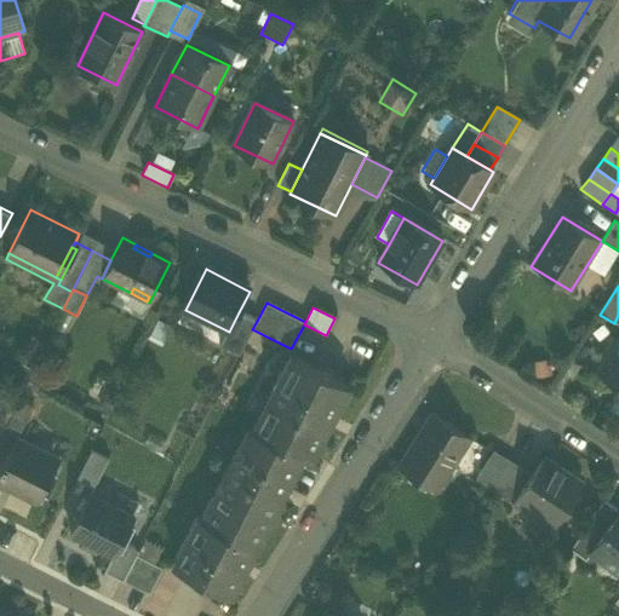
[(239,355),(252,329),(257,321),(239,312),(229,332),(227,330),(221,345),(239,355)]
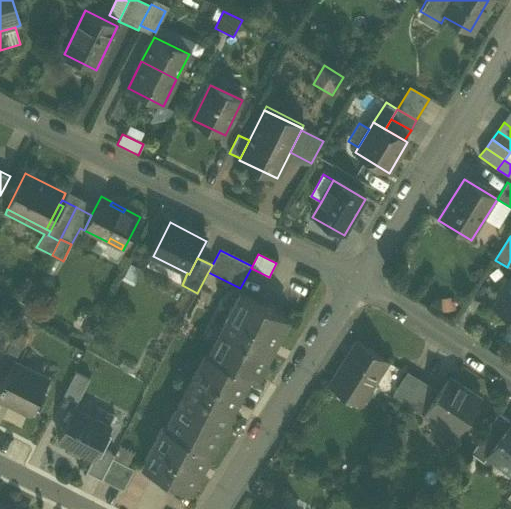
[(494,308),(510,318),(510,282),(510,283),(507,281),(499,295),(502,297),(494,308)]
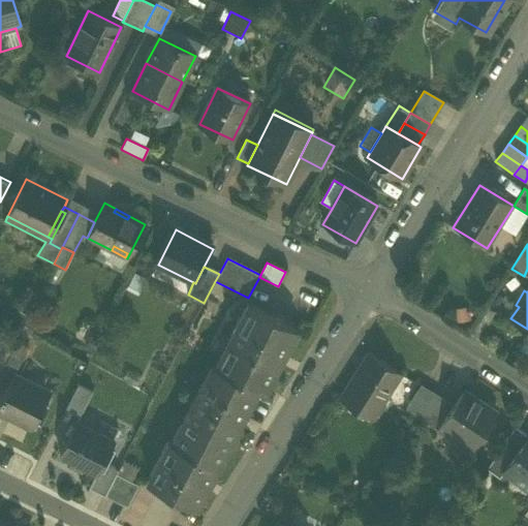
[(217,367),(216,368),(256,390),(264,394),(265,392),(264,392),(296,331),(297,329),(249,305),(248,306),(251,308),(220,369),(217,367)]
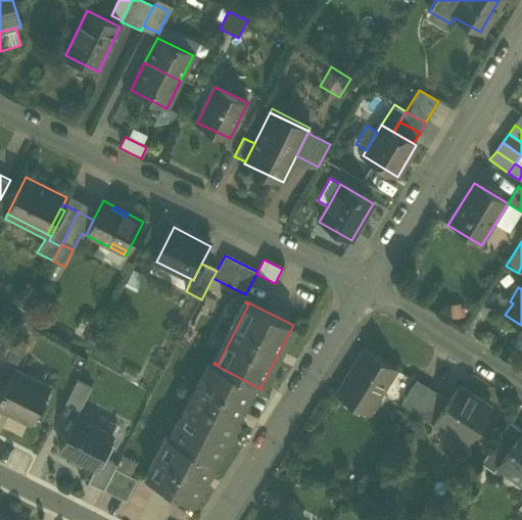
[(248,304),(245,302),(215,363),(218,365),(248,304)]
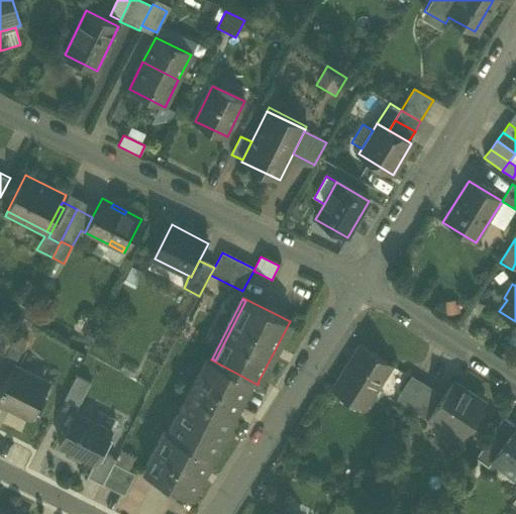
[(0,365),(15,335),(0,328),(0,365)]
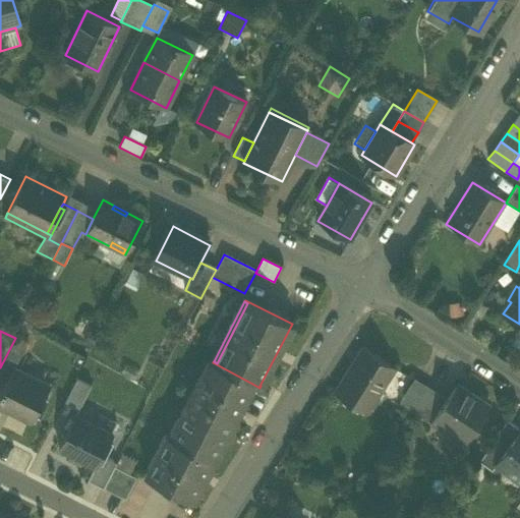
[(27,345),(15,338),(0,367),(0,378),(7,382),(13,370),(14,370),(27,345)]
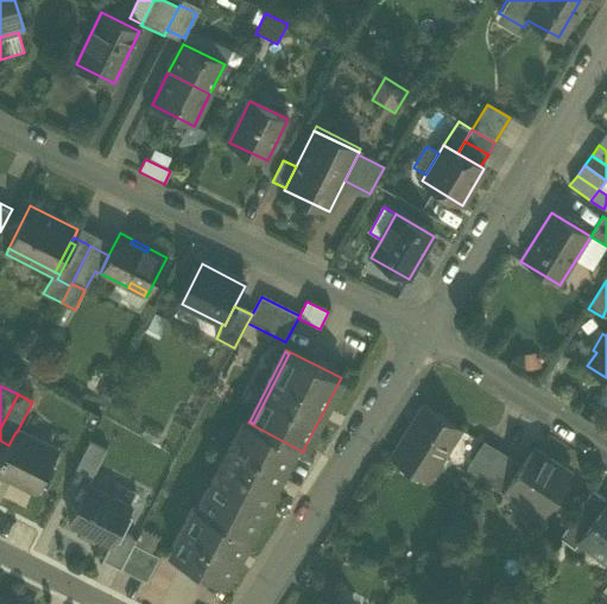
[(392,459),(425,481),(459,428),(424,408),(392,459)]
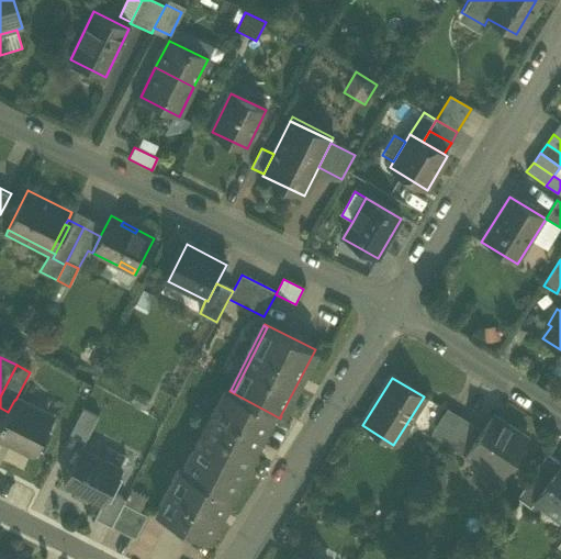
[(231,496),(272,414),(229,391),(226,389),(225,391),(228,393),(188,473),(184,471),(183,472),(183,473),(231,498),(232,496),(231,496)]
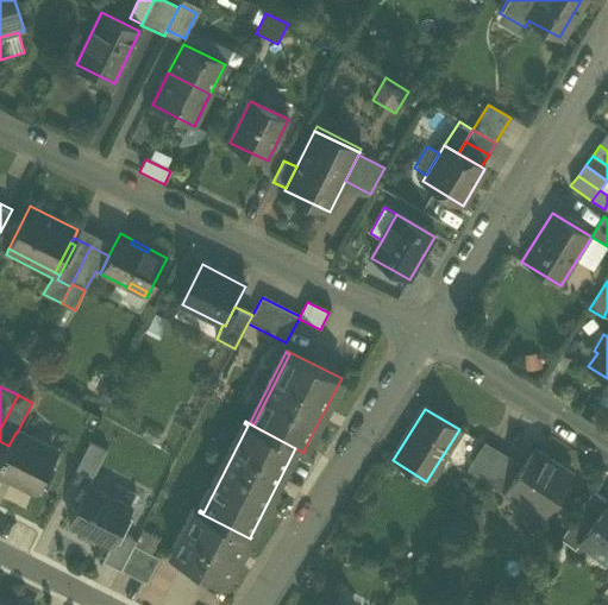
[(248,426),(244,423),(200,510),(204,512),(248,426)]
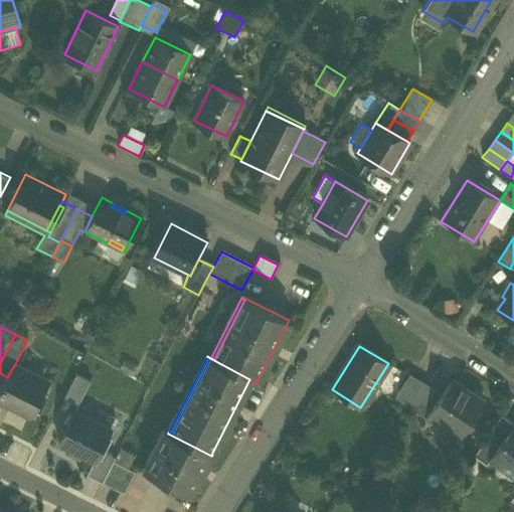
[(0,400),(31,417),(45,390),(28,381),(31,376),(14,366),(13,366),(7,377),(0,390),(0,400)]
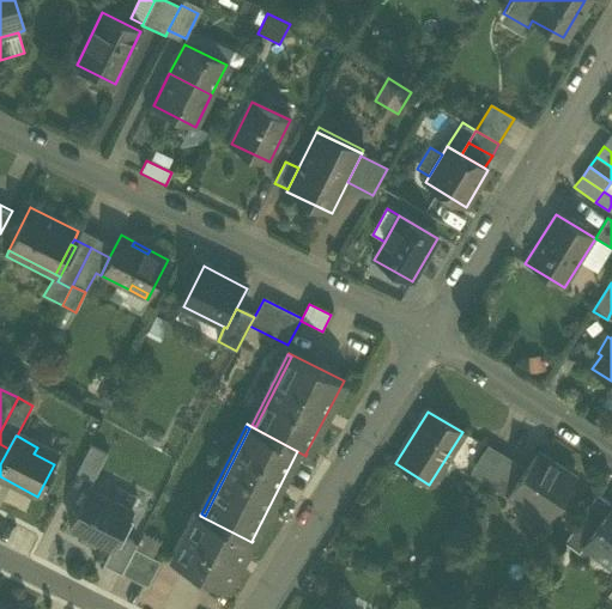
[(58,457),(37,448),(34,454),(54,464),(58,457)]
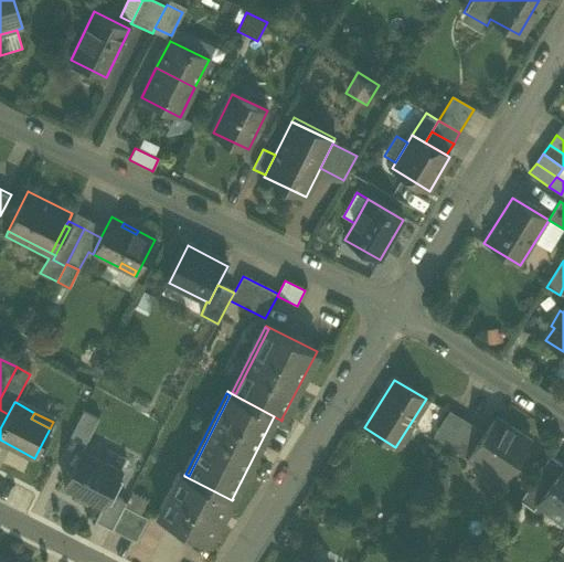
[(434,438),(447,447),(463,422),(448,413),(434,438)]
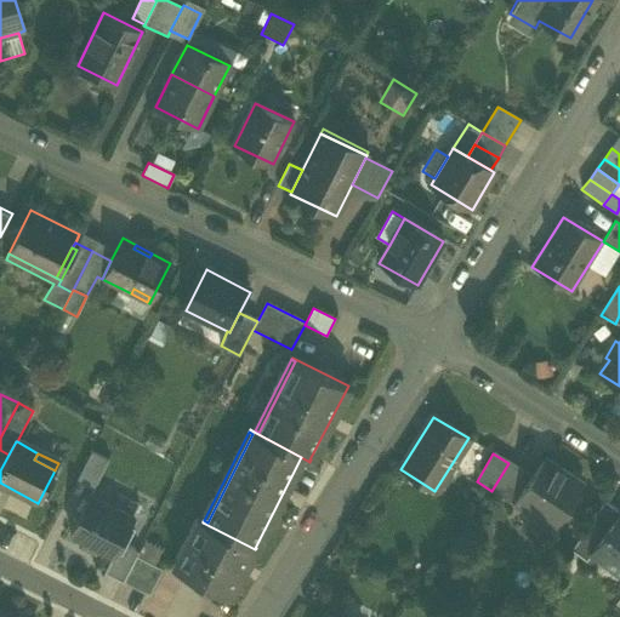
[(75,485),(92,493),(107,466),(90,456),(75,485)]
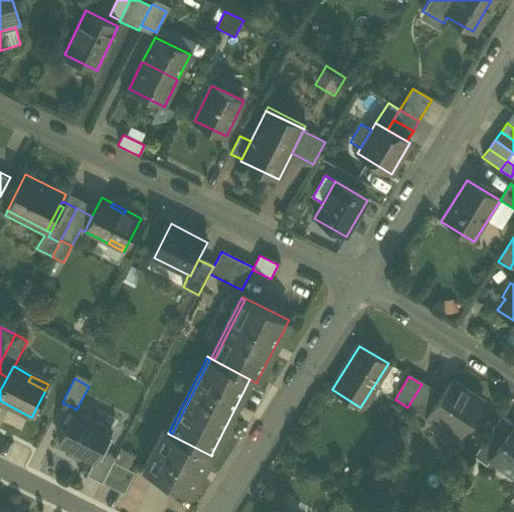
[(430,415),(461,437),(483,403),(450,381),(441,395),(427,414),(430,415)]
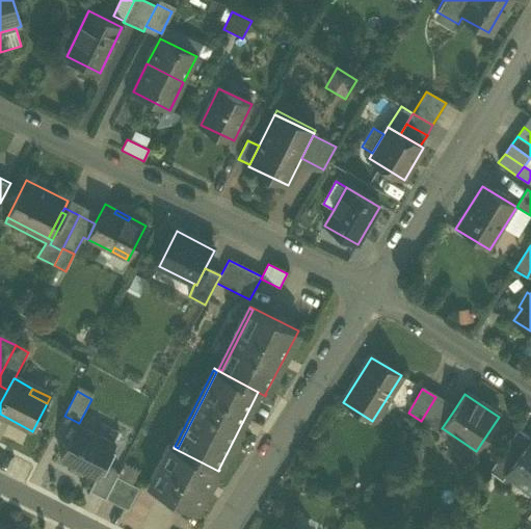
[(455,408),(435,397),(421,421),(440,434),(444,429),(442,428),(455,408)]
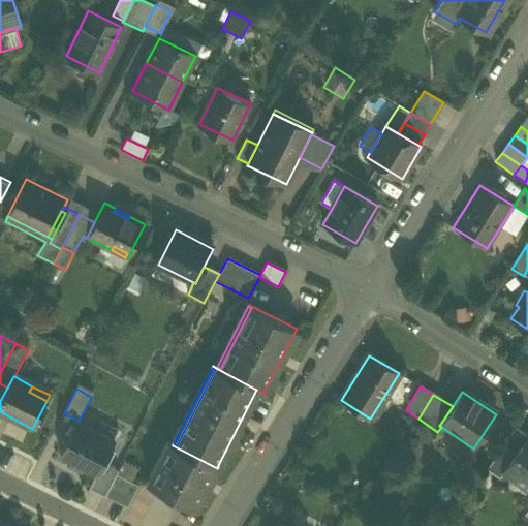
[(95,474),(97,475),(103,463),(114,442),(76,424),(60,457),(71,462),(69,466),(81,472),(83,468),(95,474)]
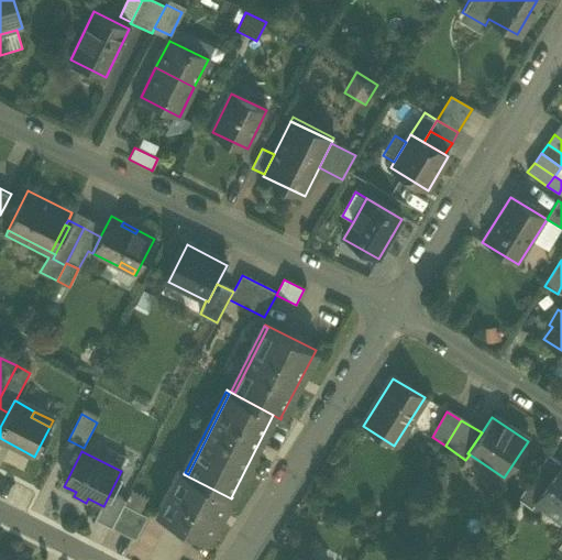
[(518,500),(531,509),(537,502),(536,501),(561,464),(548,454),(518,500)]
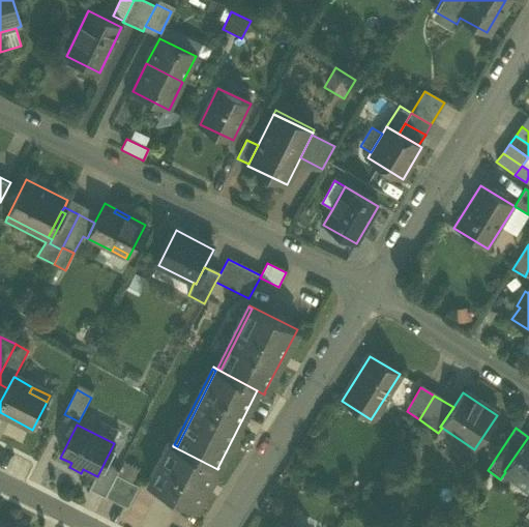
[(505,472),(528,490),(528,437),(504,471),(505,472)]
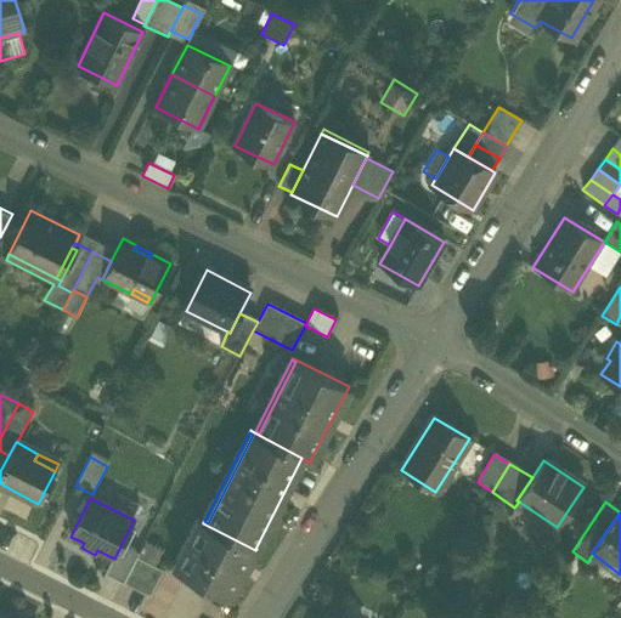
[(255,550),(203,523),(203,522),(199,520),(198,522),(202,525),(179,570),(175,567),(174,568),(231,597),(231,596),(254,550),(255,550)]
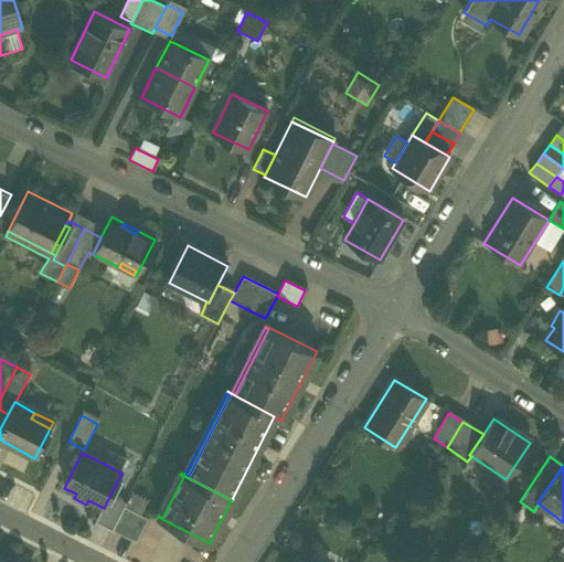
[(183,477),(180,475),(159,516),(162,518),(183,477)]
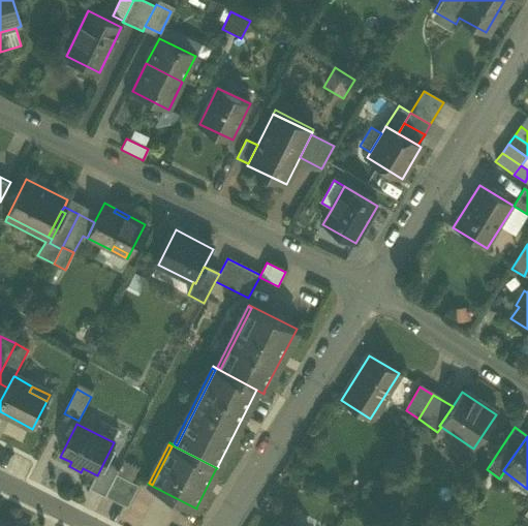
[(88,489),(104,497),(116,475),(118,471),(103,463),(97,475),(95,474),(88,489)]
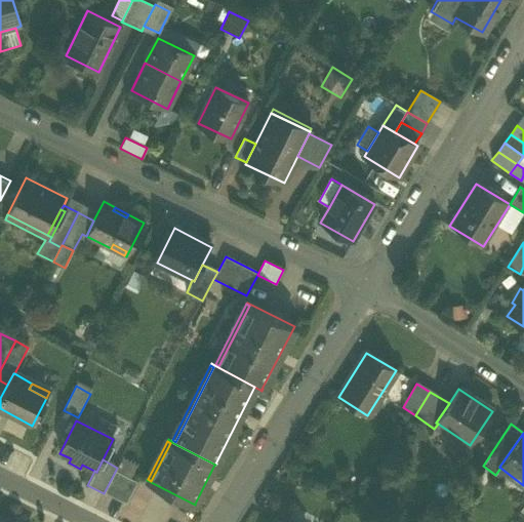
[(137,483),(115,472),(104,493),(126,505),(137,483)]
